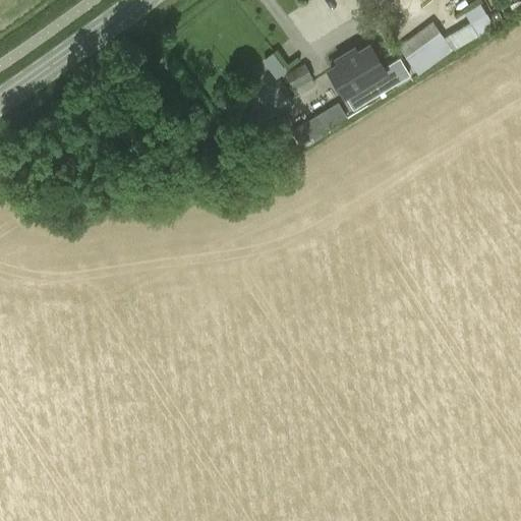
[(493,24),(479,3),(464,12),(477,34),(493,24)]
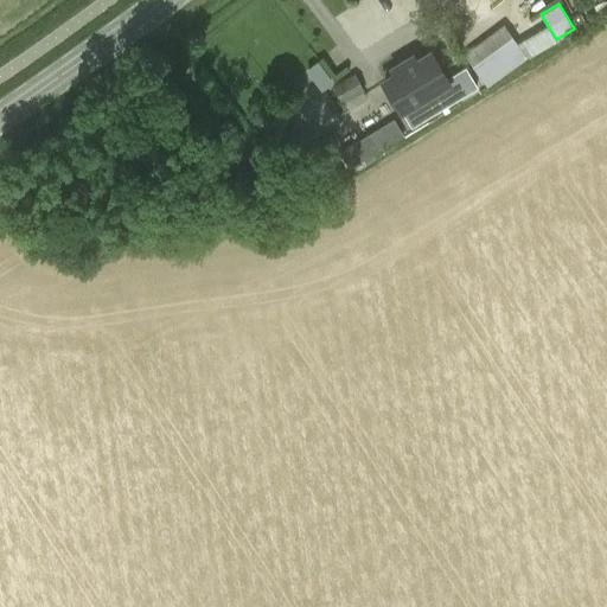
[(526,57),(504,25),(462,55),(486,87),(526,57)]
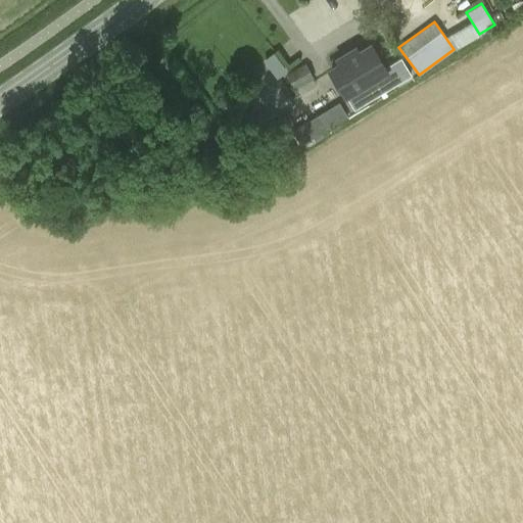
[(344,98),(346,97),(353,109),(412,75),(401,57),(384,67),(371,45),(359,53),(355,49),(337,60),(339,64),(329,70),(344,98)]
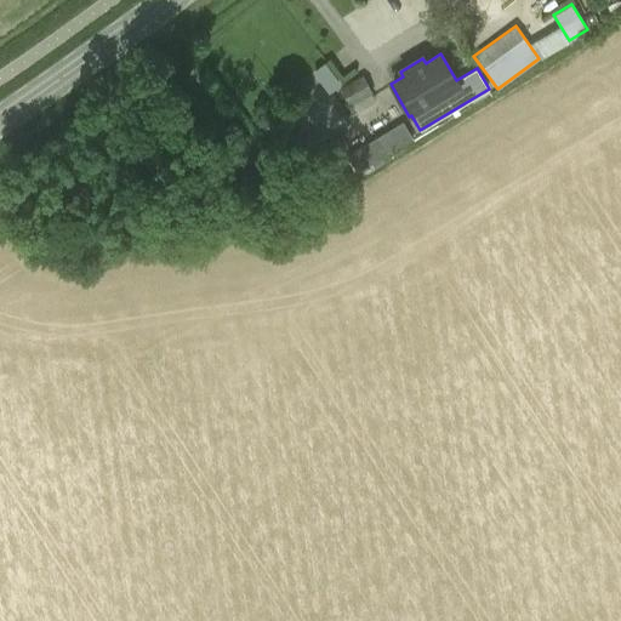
[(332,91),(346,75),(328,61),(314,77),(332,91)]
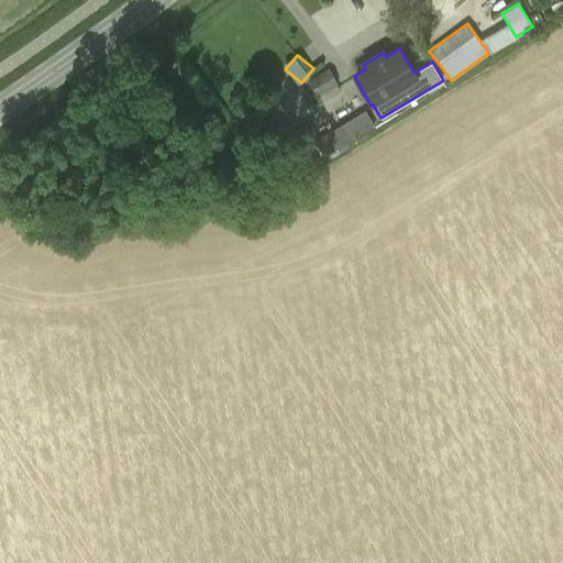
[(339,85),(329,68),(307,78),(316,97),(326,92),(328,99),(340,92),(337,86),(339,85)]
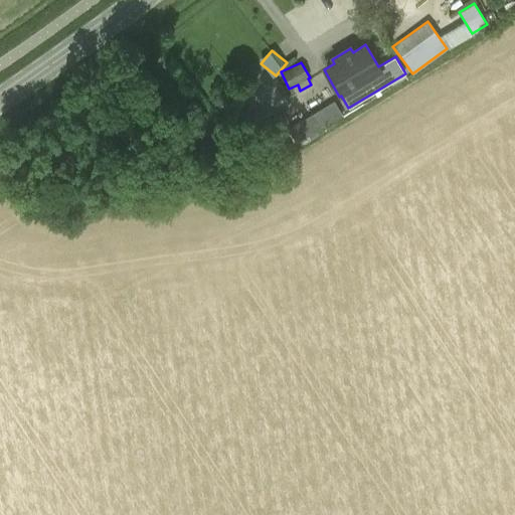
[(294,143),(319,127),(312,115),(287,132),(294,143)]
